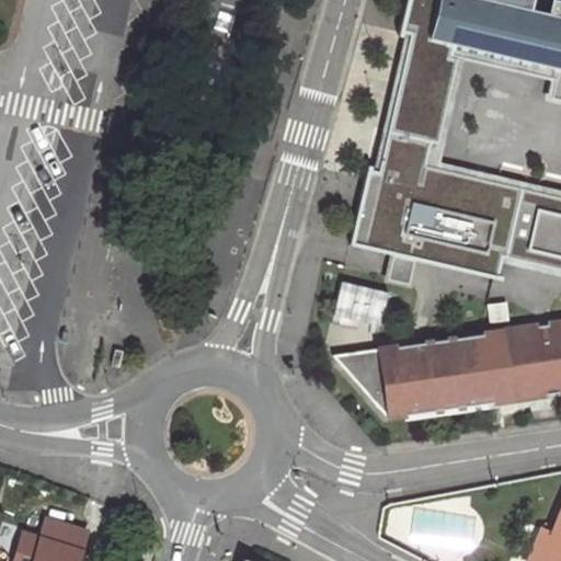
[(504,262),(523,186),(437,167),(467,46),(434,38),(443,0),(409,0),(400,36),(411,38),(362,243),(494,275),(501,277),(504,262)]
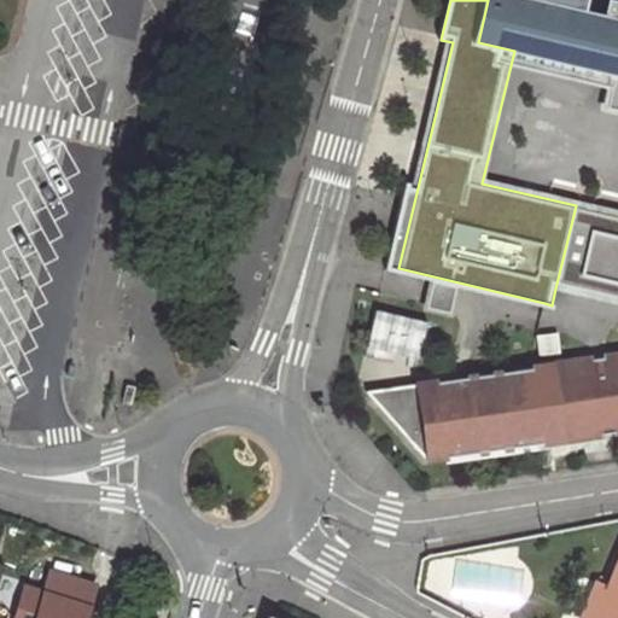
[(548,0),(488,0),(478,42),(514,51),(617,75),(610,109),(617,110),(617,0),(610,0),(607,15),(587,10),(548,0)]
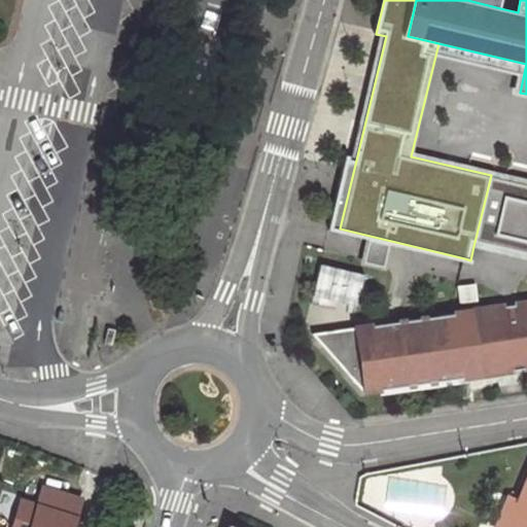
[(473,246),(526,258),(526,183),(491,175),(473,246)]
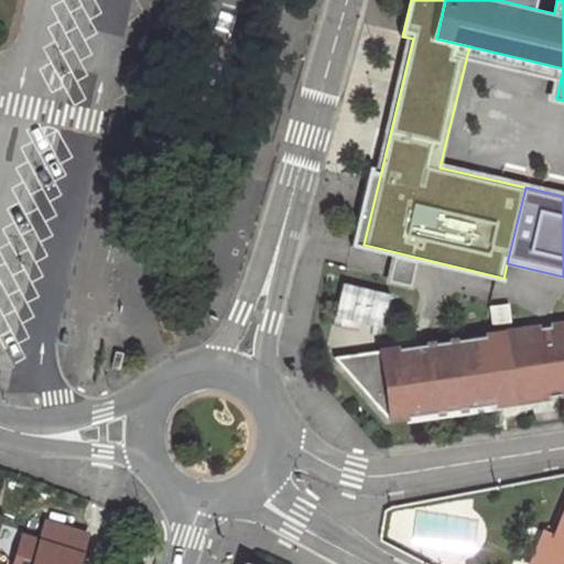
[(392,267),(388,282),(412,288),(415,272),(419,262),(394,257),(392,267)]
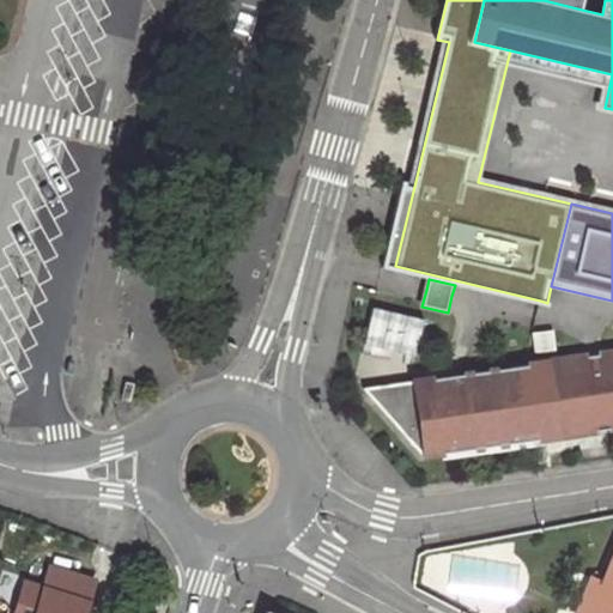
[(422,322),(376,311),(368,343),(413,354),(422,322)]
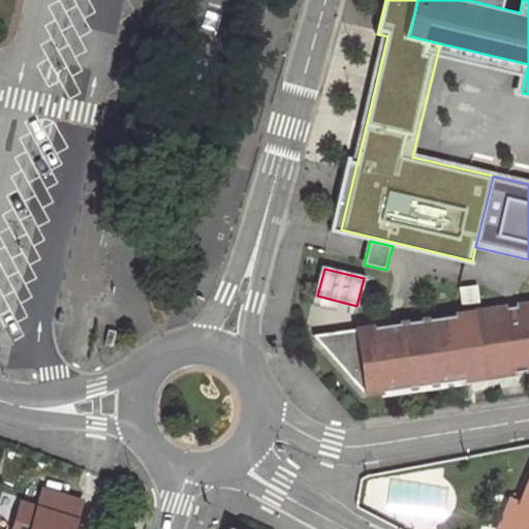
[(476,286),(461,288),(463,304),(478,302),(476,286)]
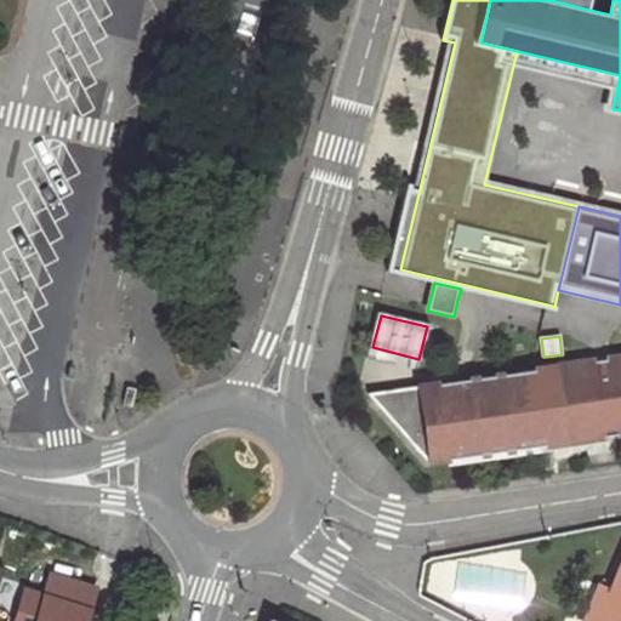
[(558,368),(569,443),(613,436),(620,434),(620,357),(603,360),(558,368)]
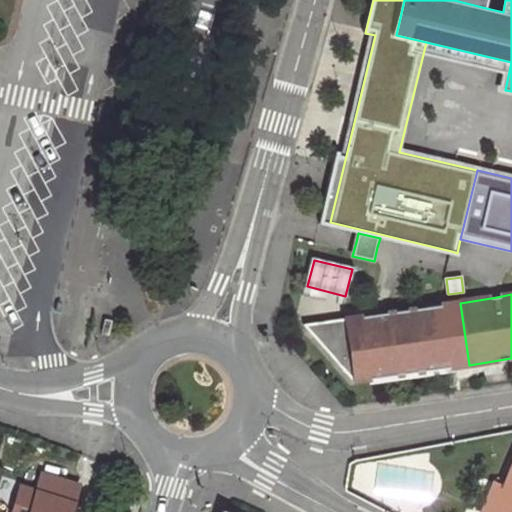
[(356,381),(469,365),(460,303),(436,306),(376,315),(347,319),(356,381)]
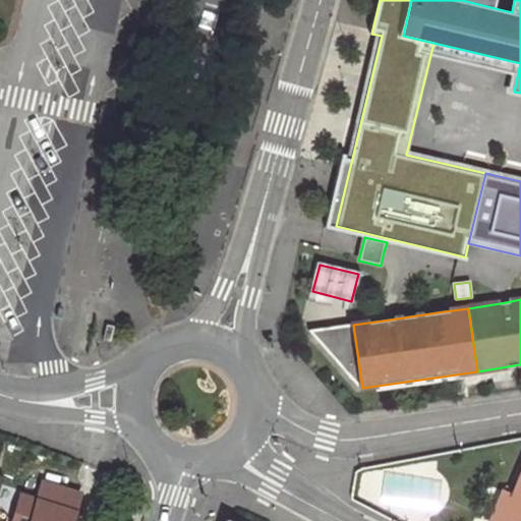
[(311,331),(362,388),(353,325),(311,331)]
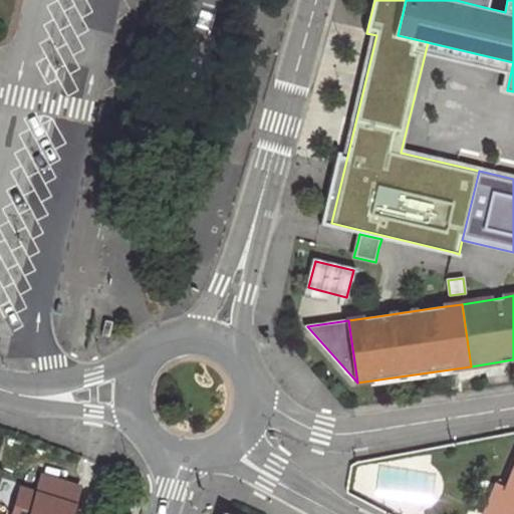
[(513,513),(513,474),(511,483),(502,479),(492,504),(501,507),(497,513),(513,513)]
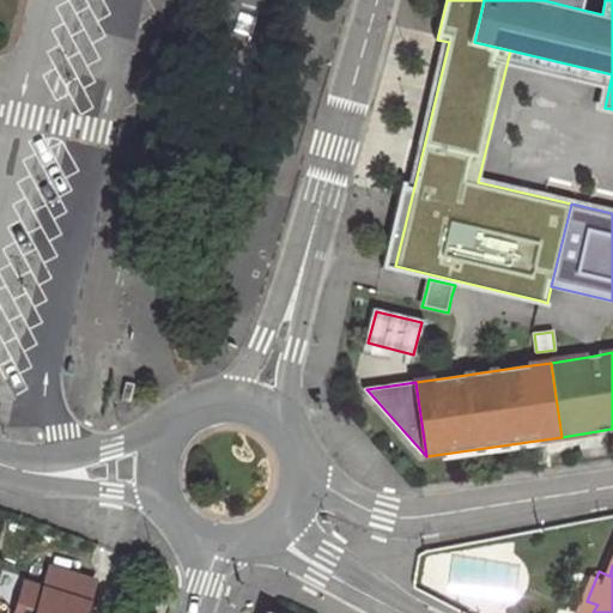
[(29,601),(25,612),(86,612),(90,604),(79,600),(86,577),(52,566),(41,605),(29,601)]
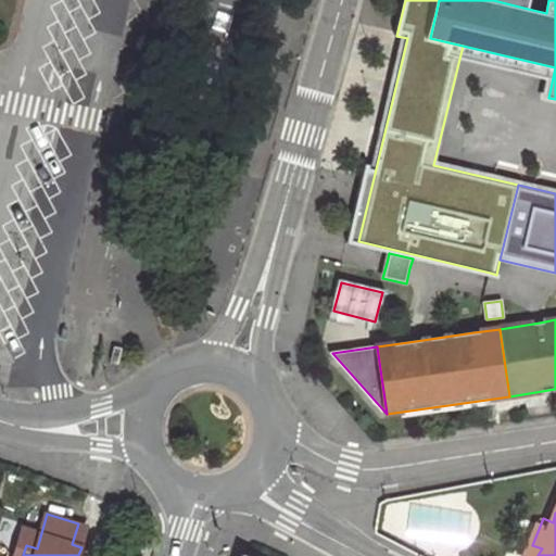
[(72,544),(81,547),(87,526),(78,523),(72,544)]
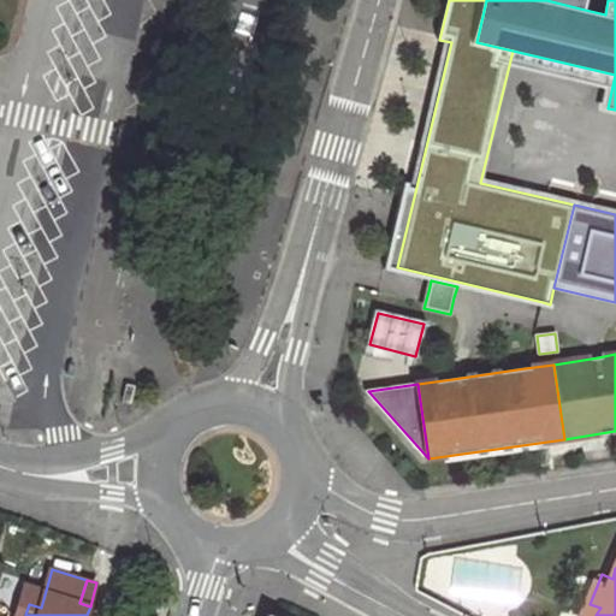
[(596,615),(600,608),(590,604),(584,615),(596,615)]
